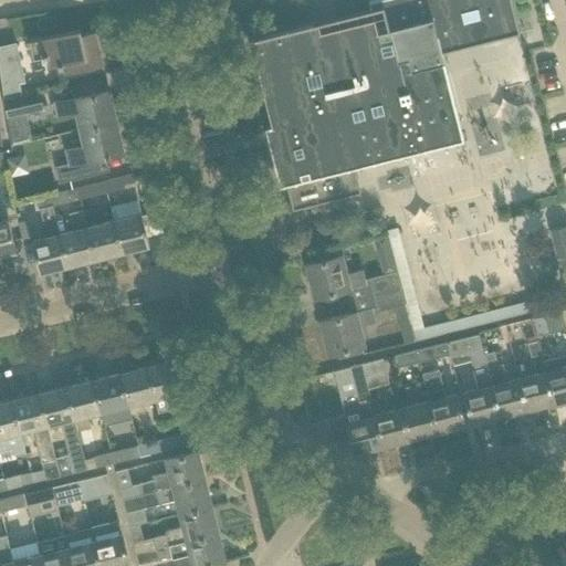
[(286,185),(293,211),(360,194),(354,167),(463,139),(442,53),(520,33),(519,32),(516,32),(507,0),(374,0),(368,1),(373,18),(321,31),(318,21),(250,39),(271,126),(265,127),(280,186),(286,185)]
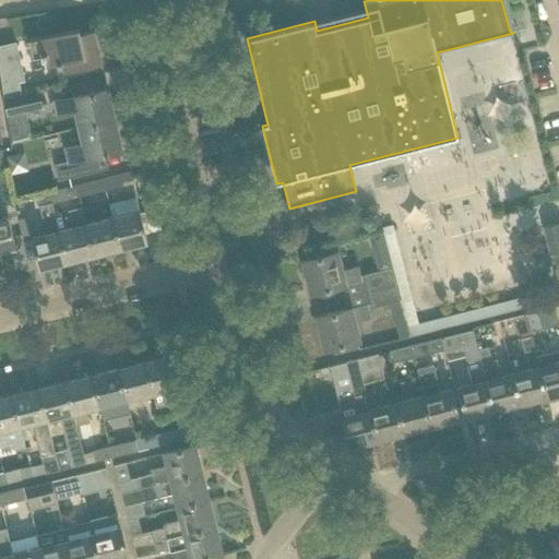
[(60,73),(102,64),(94,31),(80,34),(79,28),(28,40),(33,60),(42,58),(42,59),(47,58),(49,66),(58,64),(60,73)]
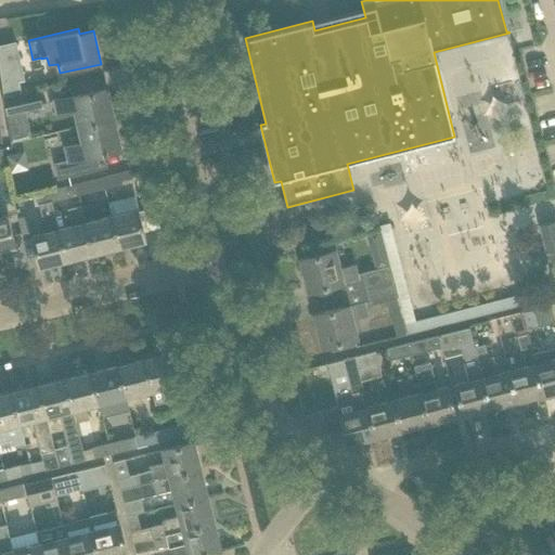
[(0,57),(0,72),(3,94),(20,92),(16,77),(13,55),(0,57)]
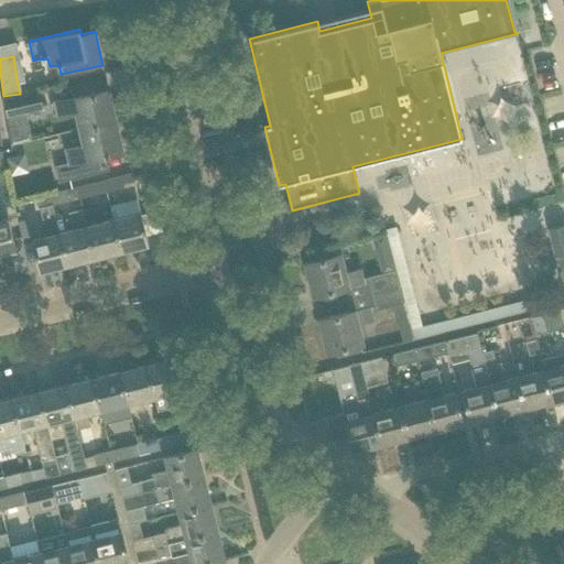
[(76,111),(79,129),(116,121),(108,89),(54,102),(57,116),(76,111)]
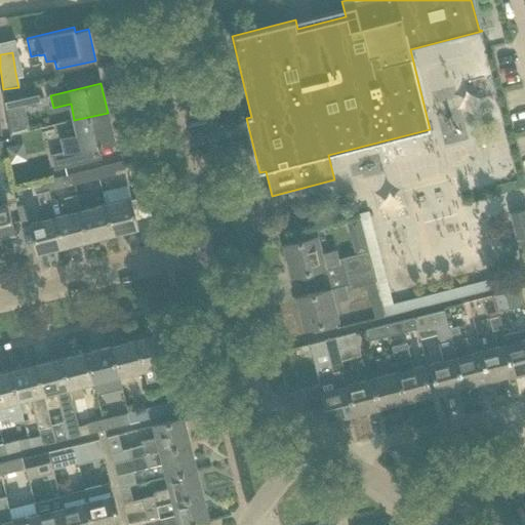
[(18,87),(3,89),(6,108),(39,102),(36,84),(18,87)]
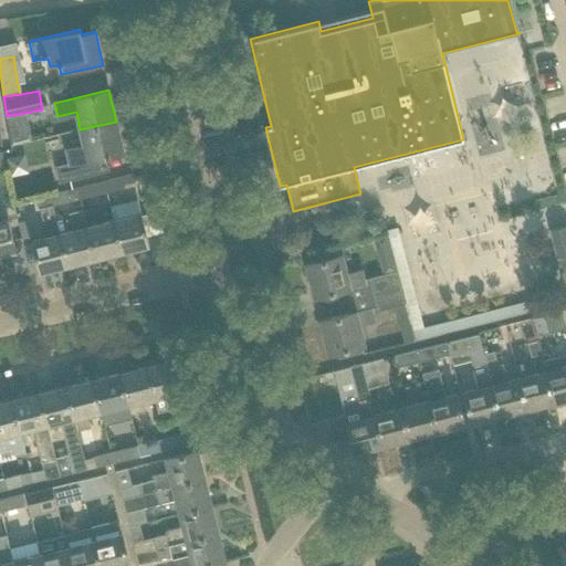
[(116,122),(80,129),(84,145),(65,149),(69,163),(54,166),(58,184),(100,174),(96,158),(123,153),(116,122)]
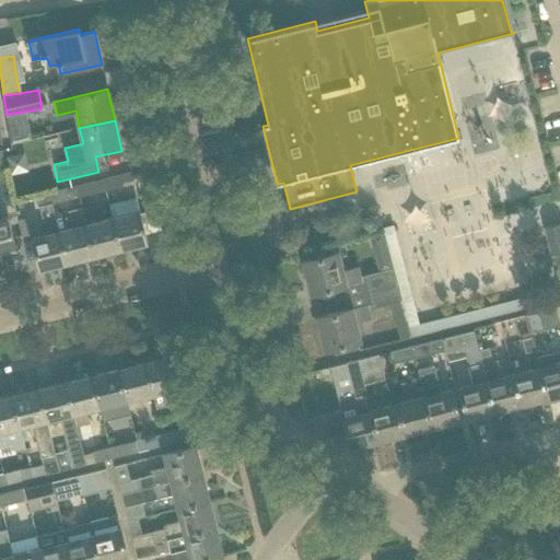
[(130,173),(103,179),(106,190),(133,184),(130,173)]
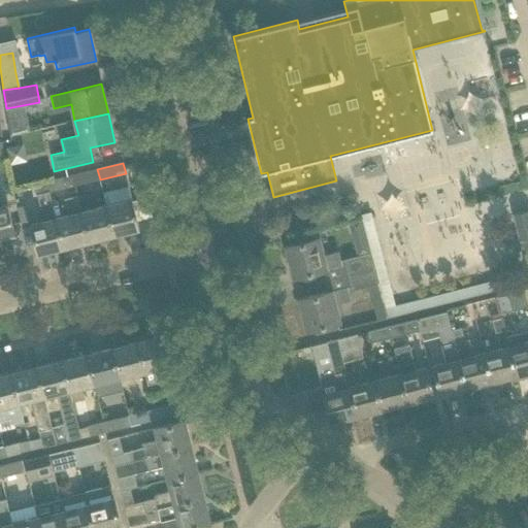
[(100,179),(97,169),(79,173),(83,184),(100,179)]
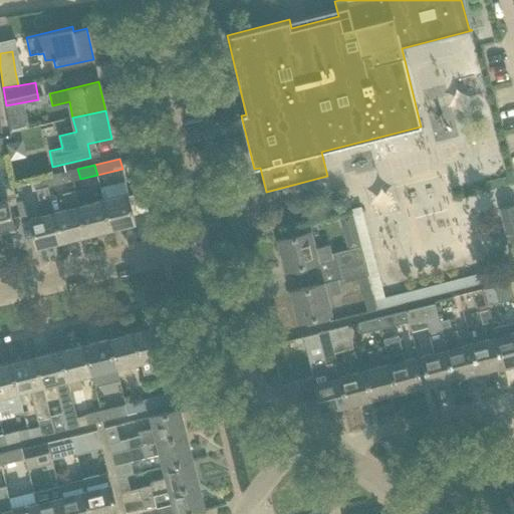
[(46,181),(47,186),(62,182),(60,172),(44,176),(46,181)]
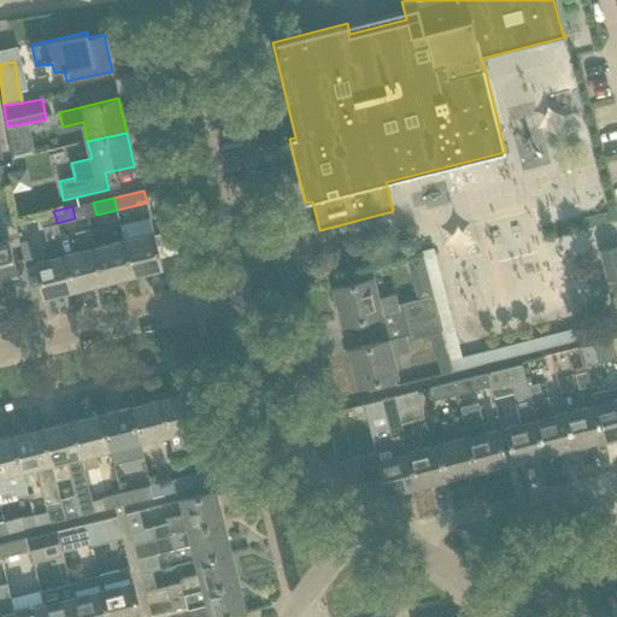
[(57,223),(56,217),(53,211),(35,216),(37,228),(57,223)]
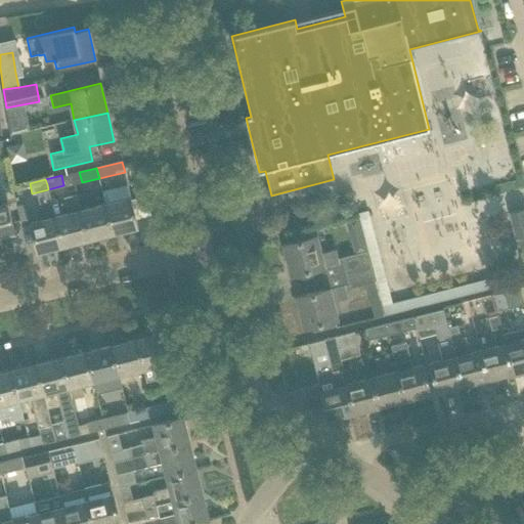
[(61,246),(54,217),(48,190),(36,193),(43,220),(29,223),(37,252),(61,246)]
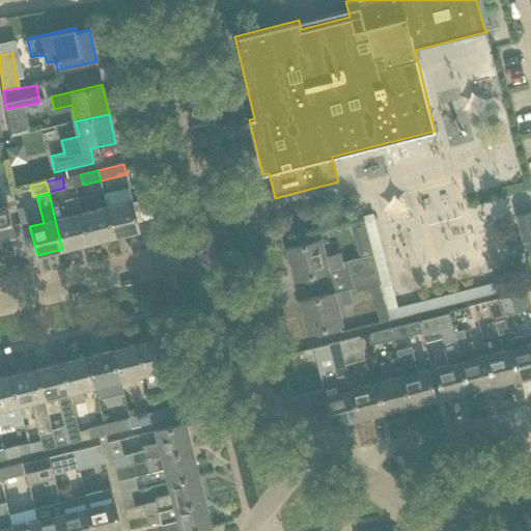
[(88,243),(81,213),(77,197),(64,200),(68,217),(55,220),(62,249),(88,243)]
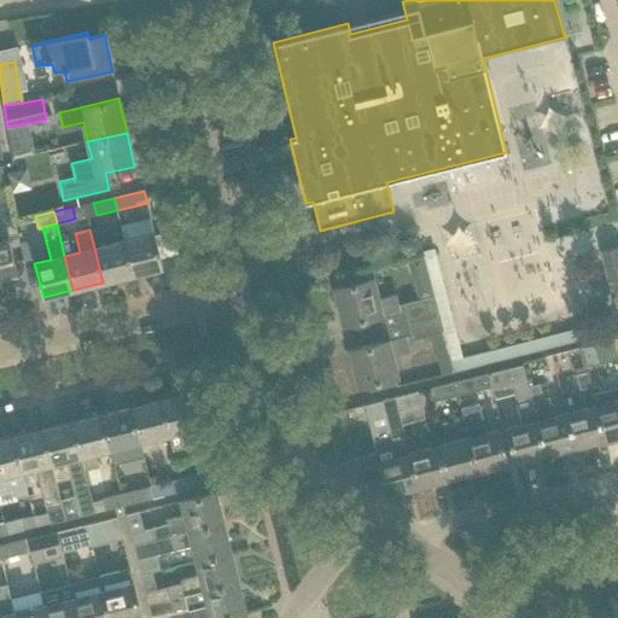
[(124,240),(133,275),(163,268),(155,233),(124,240)]
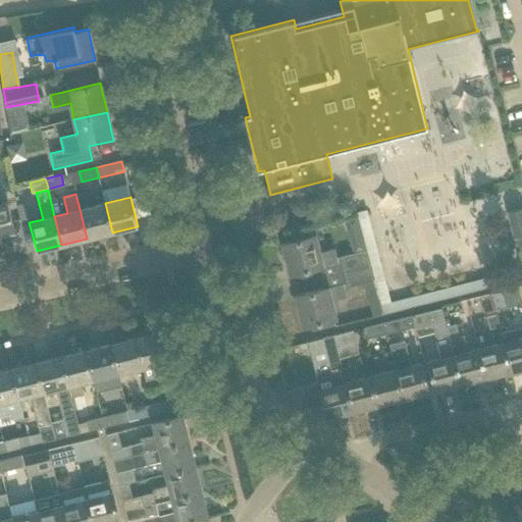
[(0,235),(14,231),(7,202),(0,204),(0,235)]
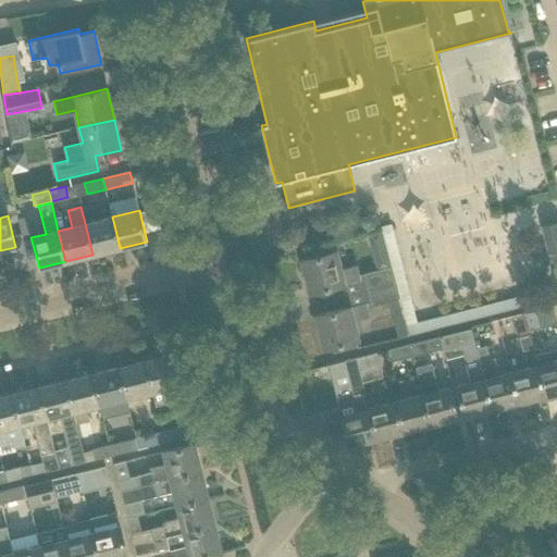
[(112,217),(85,223),(93,255),(120,248),(112,217)]
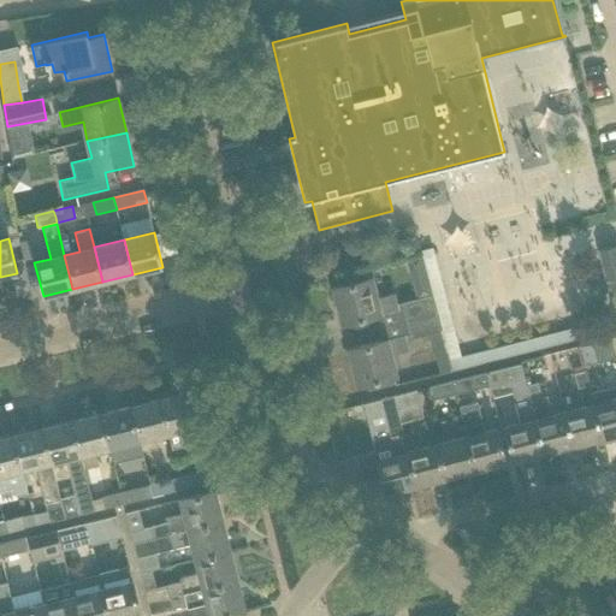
[(598,250),(605,280),(615,277),(615,246),(610,248),(598,250)]
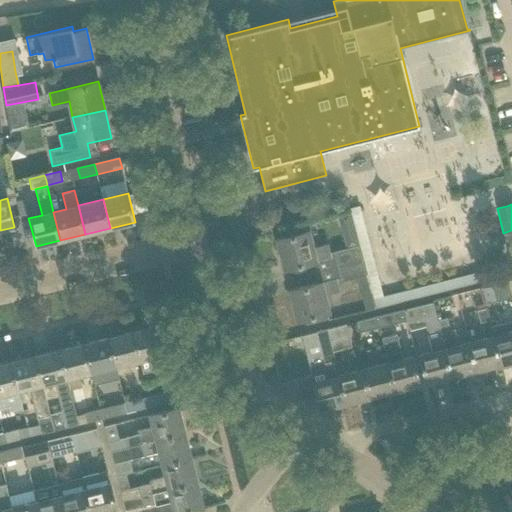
[(357,242),(352,223),(343,226),(347,244),(357,242)]
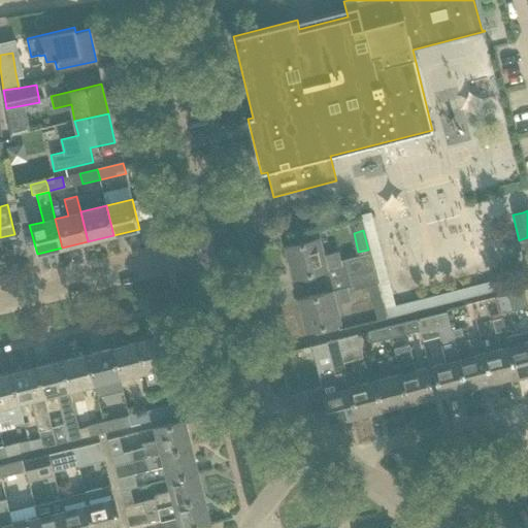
[(527,237),(519,240),(525,266),(527,264),(527,237)]
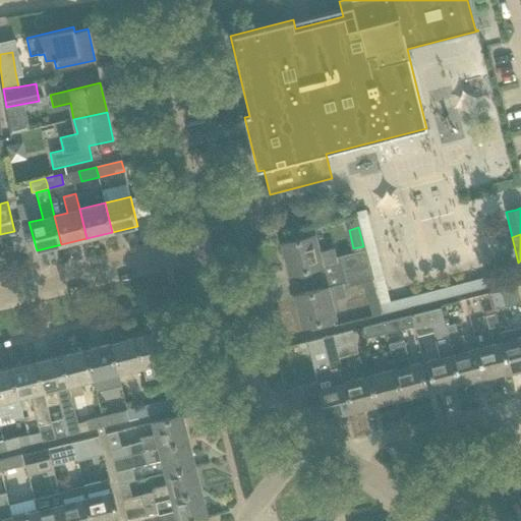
[(319,267),(321,277),(340,273),(337,262),(334,248),(317,252),(313,235),(282,243),(290,274),(319,267)]
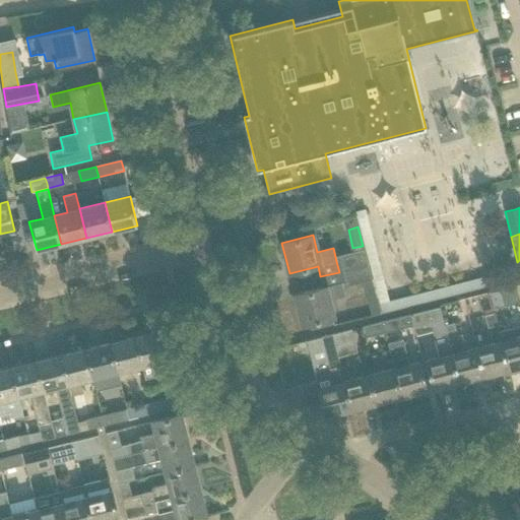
[(339,256),(342,271),(367,265),(364,250),(339,256)]
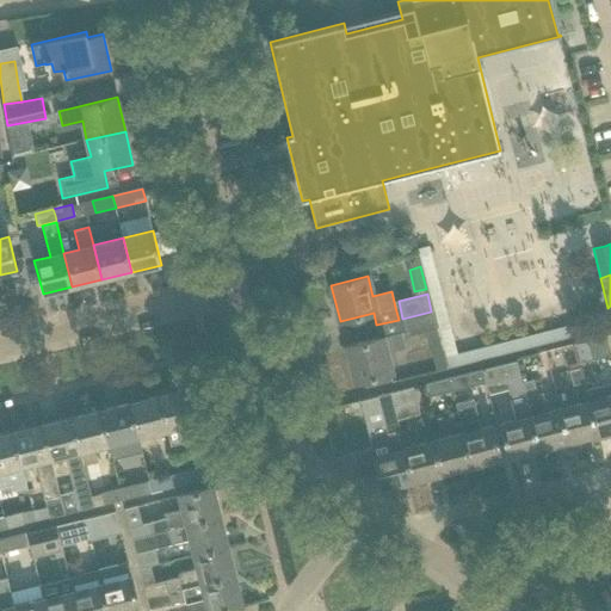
[(431,312),(402,319),(407,337),(436,329),(431,312)]
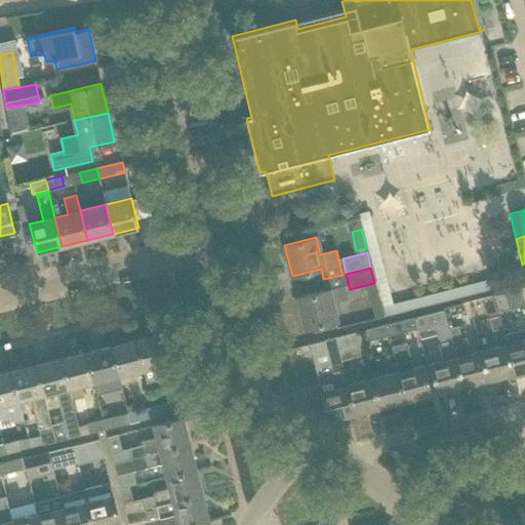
[(342,275),(323,279),(326,290),(297,297),(306,328),(325,323),(337,320),(333,304),(349,299),(342,275)]
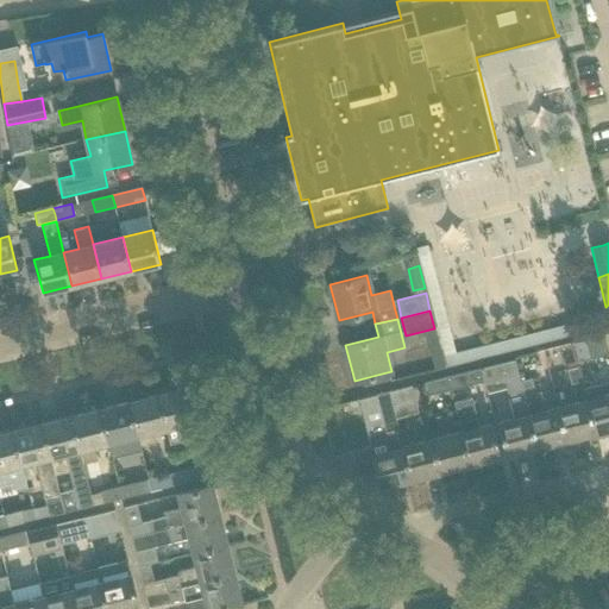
[(445,369),(438,338),(429,352),(434,371),(445,369)]
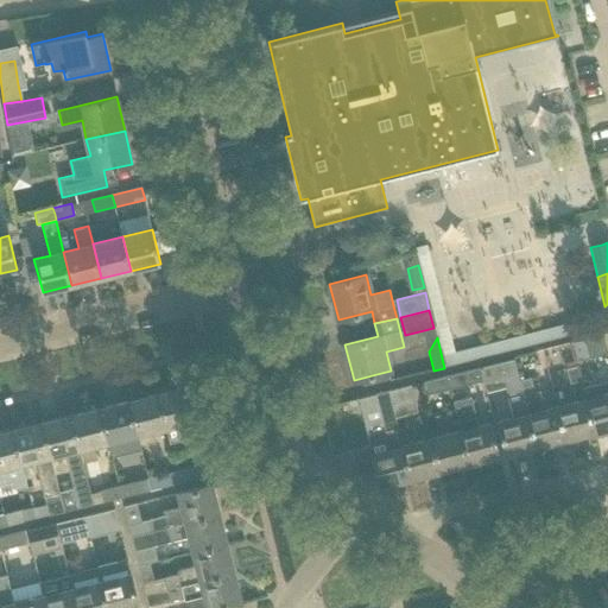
[(590,358),(586,340),(571,342),(576,361),(590,358)]
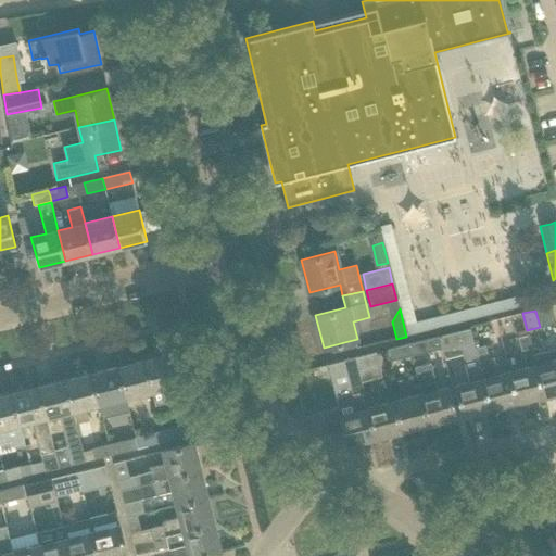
[(482,379),(475,349),(469,329),(439,337),(442,349),(441,349),(444,359),(462,354),(469,382),(456,386),(463,416),(490,409),(482,379)]
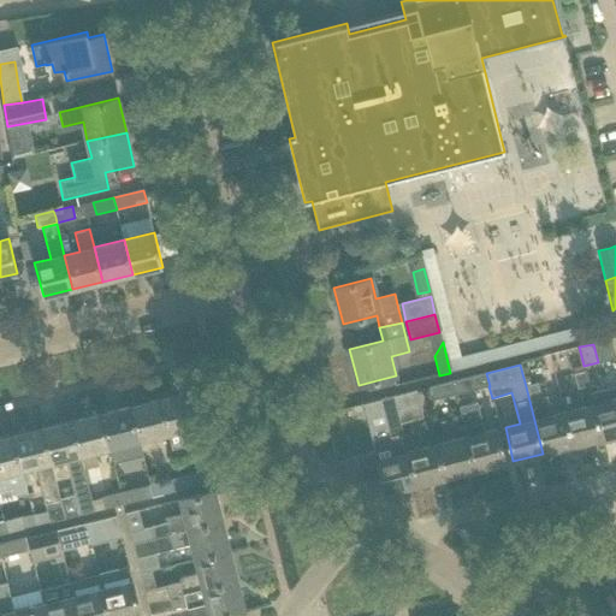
[(590,388),(586,372),(574,374),(578,390),(590,388)]
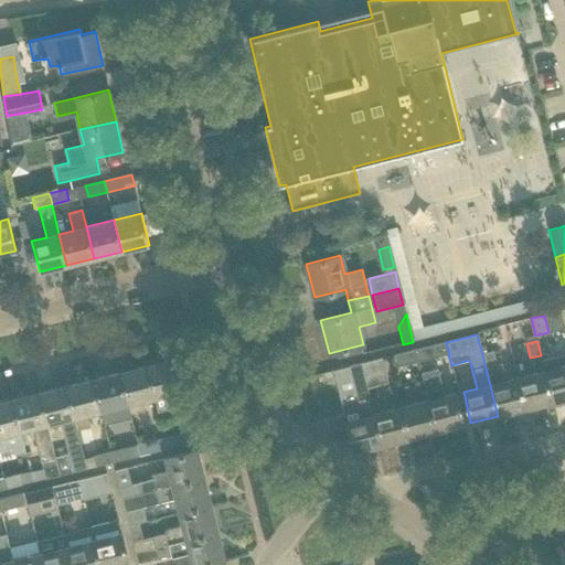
[(418,362),(448,354),(449,354),(446,342),(415,350),(418,362)]
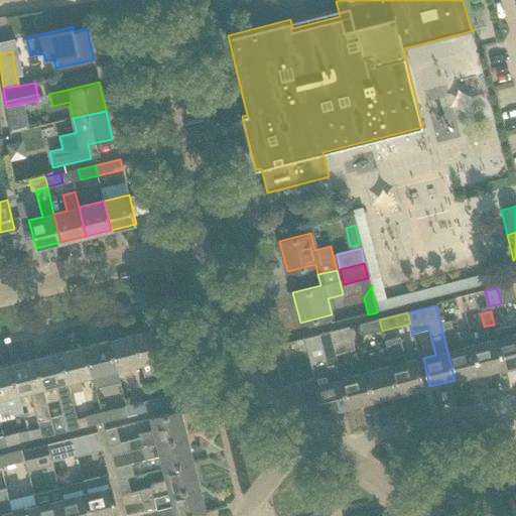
[(382,331),(379,319),(359,325),(362,335),(382,331)]
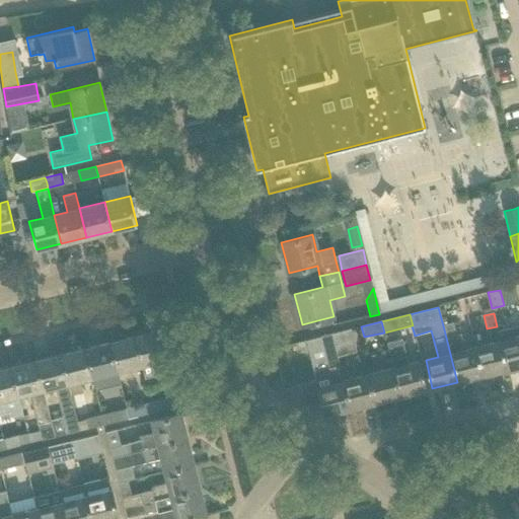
[(470,379),(482,376),(474,348),(464,351),(460,334),(456,335),(453,323),(443,325),(450,354),(457,382),(459,381),(462,384),(468,383),(470,379)]
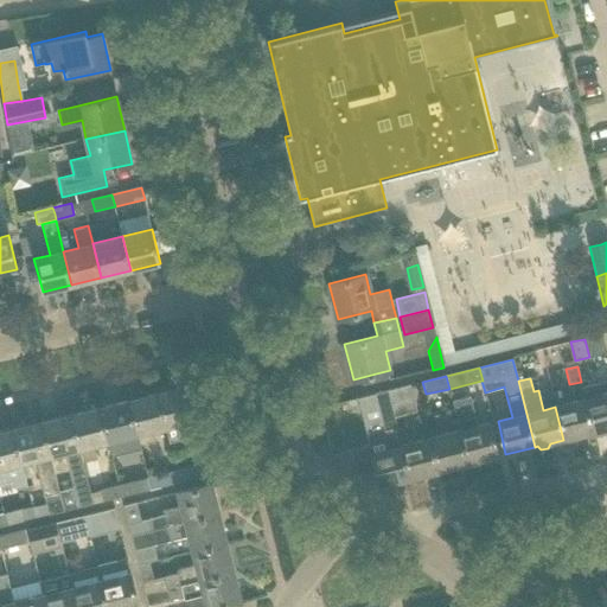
[(606,381),(582,387),(586,400),(594,432),(595,436),(606,433),(606,381)]
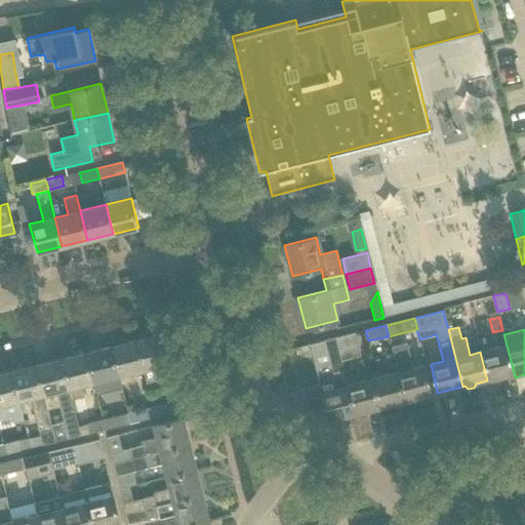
[(162,333),(135,340),(143,369),(169,363),(162,333)]
